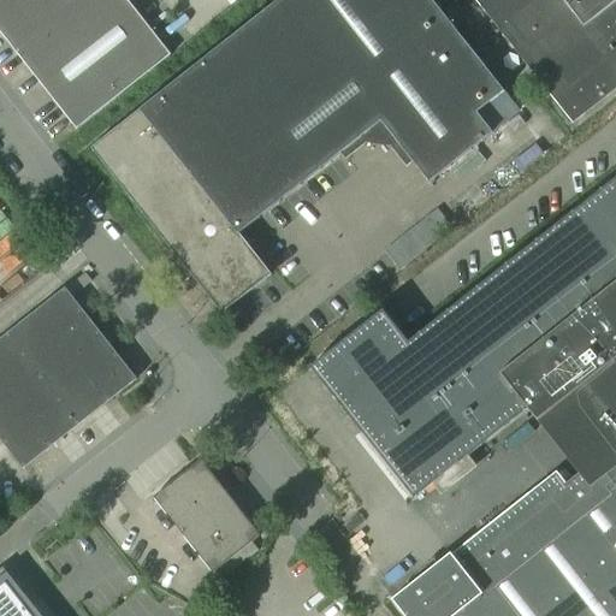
[(0,0),(0,34),(76,130),(171,55),(126,0),(0,0)]
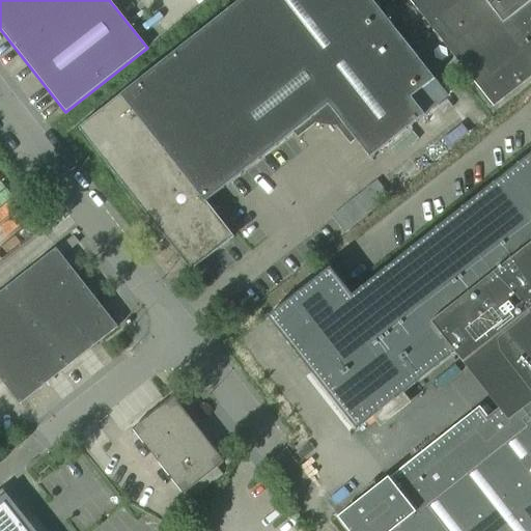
[(370,0),(240,0),(78,129),(146,215),(147,216),(165,238),(165,239),(191,271),(233,238),(205,202),(292,133),(328,106),(356,141),(369,159),(424,115),(411,98),(434,80),(370,0)]
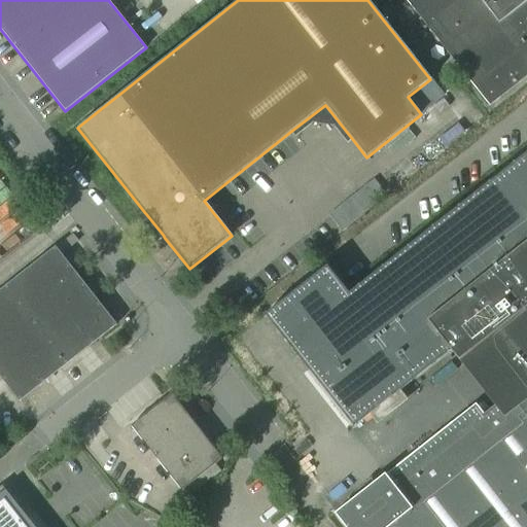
[(526,0),(405,0),(489,106),(526,75),(526,0)]
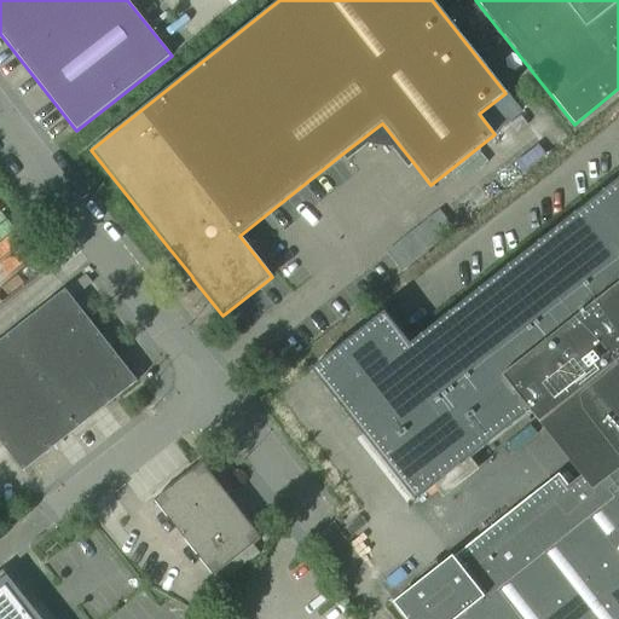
[(618,618),(618,178),(409,345),(383,313),(312,370),(416,501),(530,411),(539,424),(541,424),(580,475),(568,486),(557,473),(452,556),(394,603),(406,618),(618,618)]
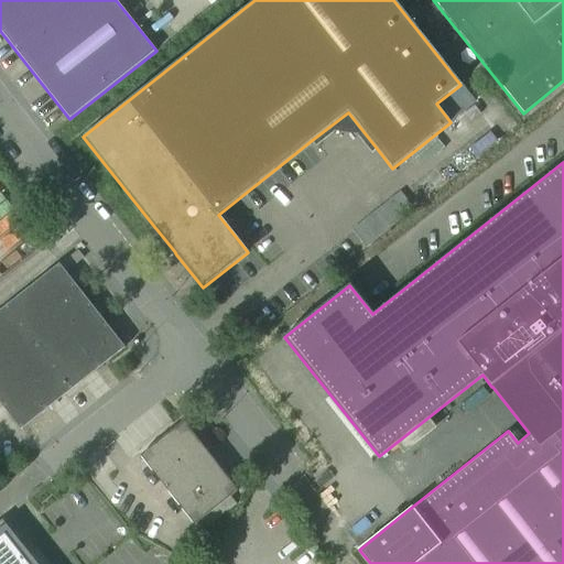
[(0,311),(0,403),(21,430),(125,347),(58,264),(0,311)]
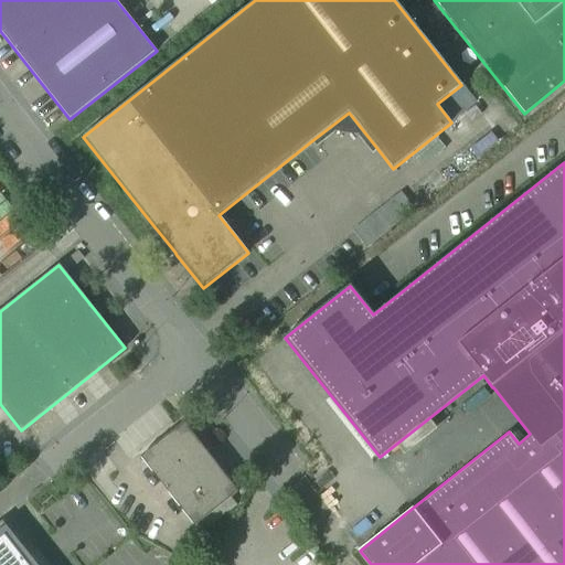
[(141,457),(158,478),(195,525),(237,492),(183,424),(141,457)]
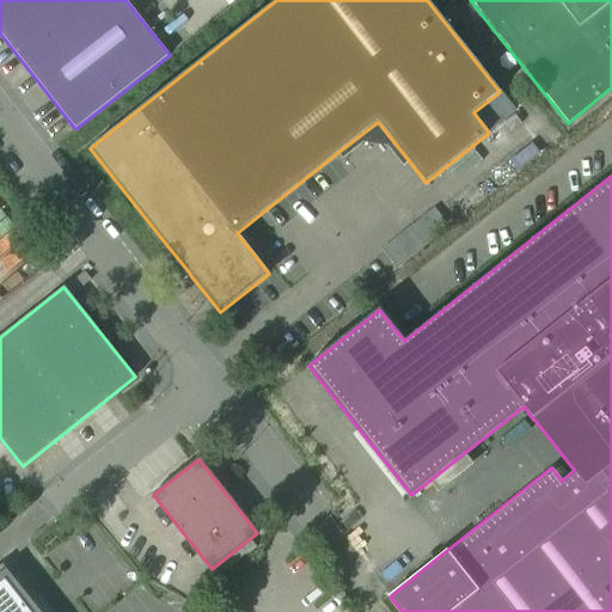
[(40,611),(2,564),(0,565),(0,611),(40,611)]
